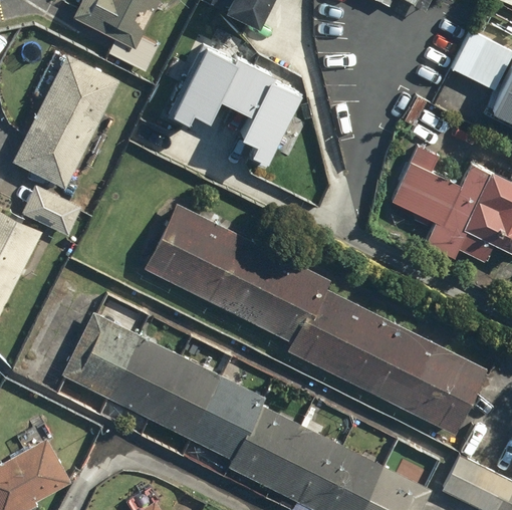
[(84,0),(75,20),(114,40),(108,52),(146,72),(161,44),(143,35),(161,0),(84,0)]
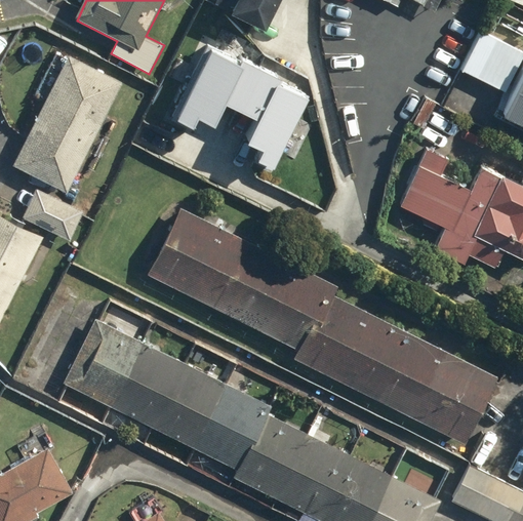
[(215,0),(213,4),(262,29),(276,0),(215,0)]
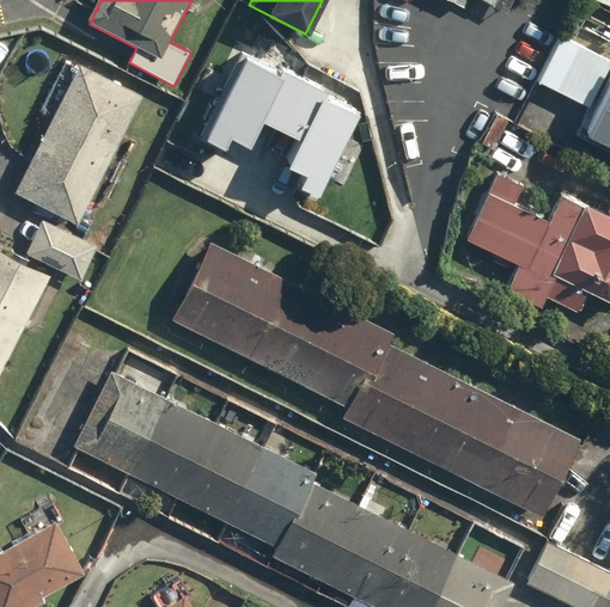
[(439,0),(459,11),(464,0),(439,0)]
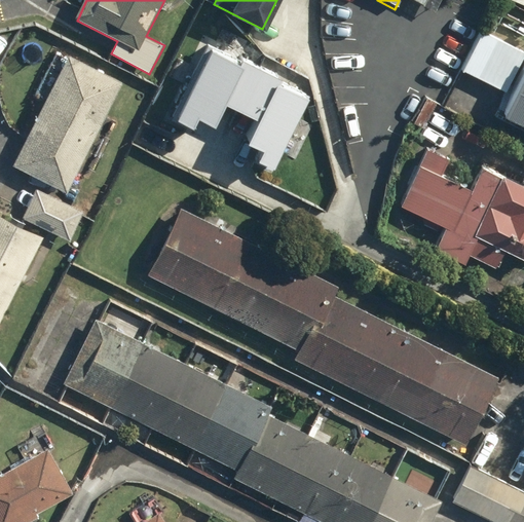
[(406,0),(435,15),(442,0),(406,0)]
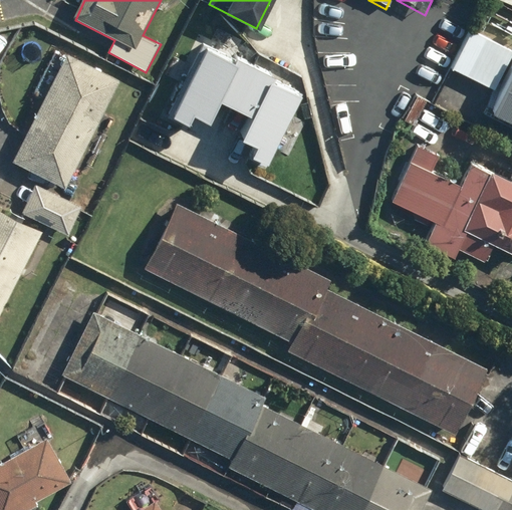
[(497,91),(511,58),(511,51),(472,34),(454,72),(497,91)]
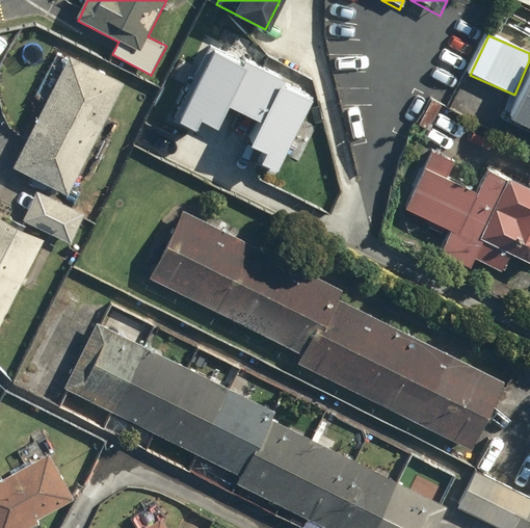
[(241,61),(211,47),(173,122),(190,131),(199,116),(214,124),(226,101),(259,119),(246,141),(264,150),(256,164),(271,173),(310,97),(281,82),(283,78),(243,58),(241,61)]
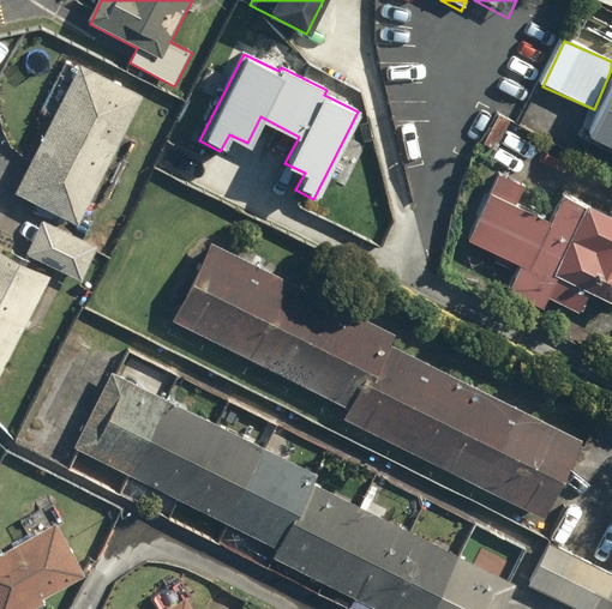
[(77,225),(144,98),(83,66),(16,194),(77,225)]
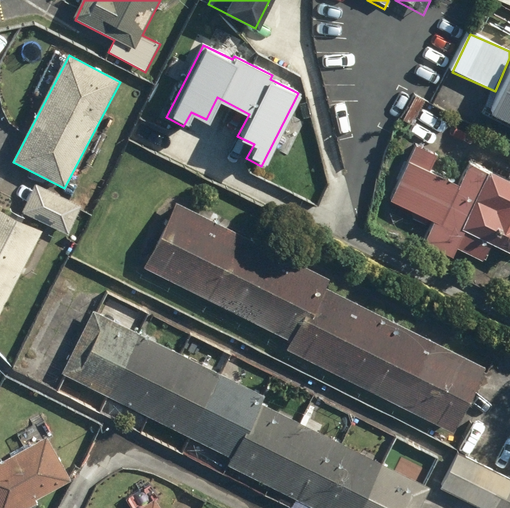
[(419,145),(389,201),(433,225),(424,242),(451,256),(456,246),(481,260),(491,242),(509,252),(509,180),(469,159),(456,184),(429,170),(437,155),(419,145)]
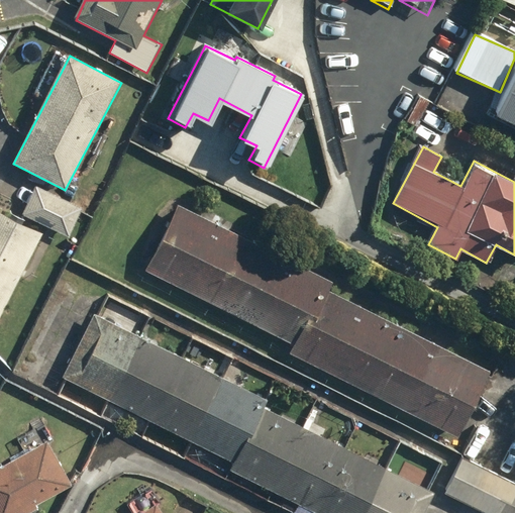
[(84,209),(35,186),(21,215),(71,238),(84,209)]
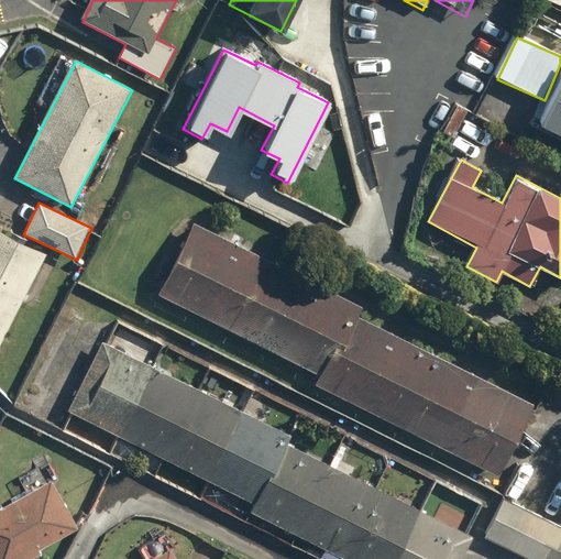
[(316,385),(499,478),(535,407),(359,318),(363,310),(193,225),(157,294),(320,376),(316,385)]
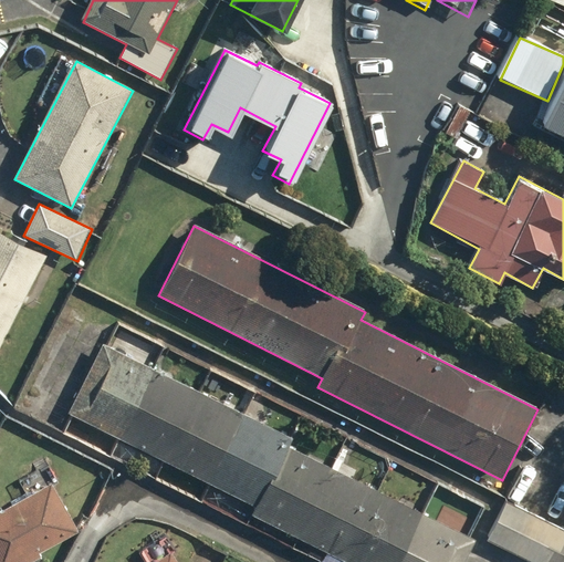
[(0,347),(47,256),(0,232),(0,347)]
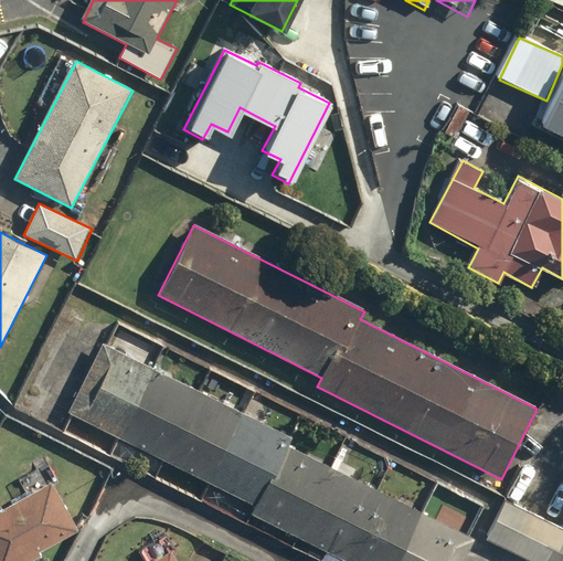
[(250,516),(339,560),(464,560),(474,541),(288,447),(293,438),(105,343),(70,413),(254,507),(250,516)]
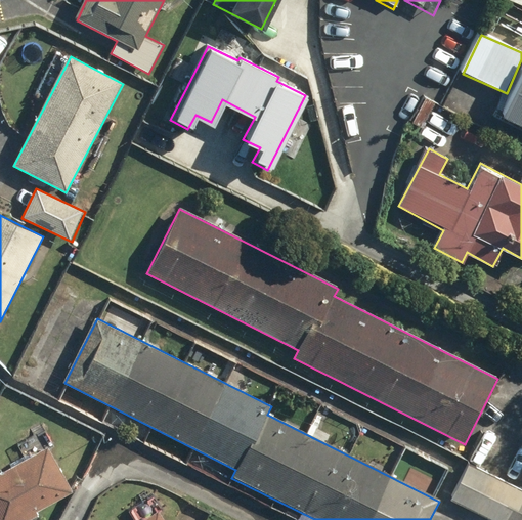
[(9,519),(66,489),(41,445),(0,468),(0,519),(9,519)]
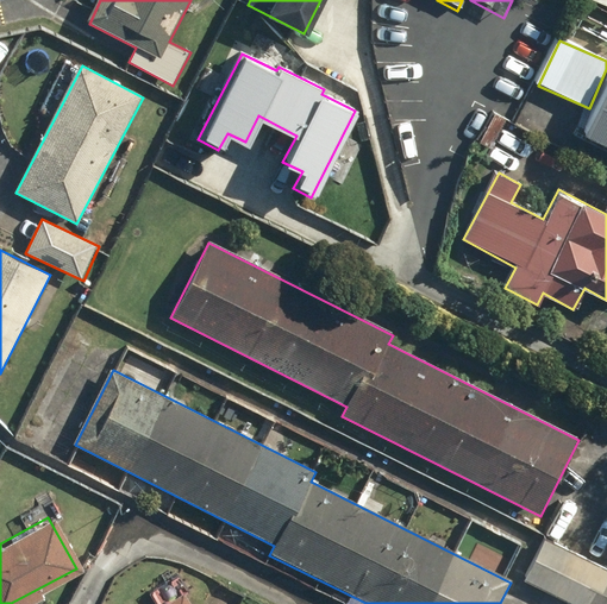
[(520,578),(570,603),(606,603),(606,572),(540,539),(520,578)]
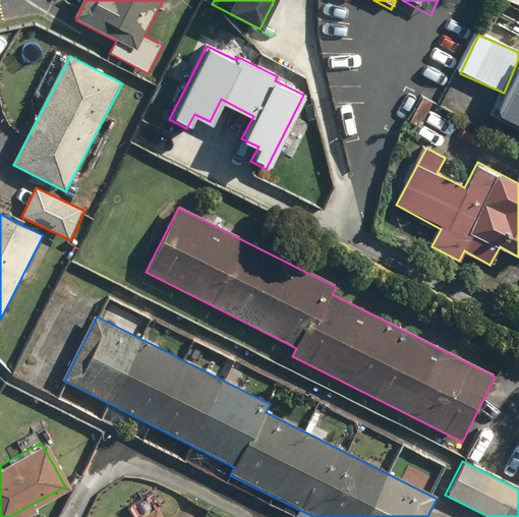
All buildings are outlined.
